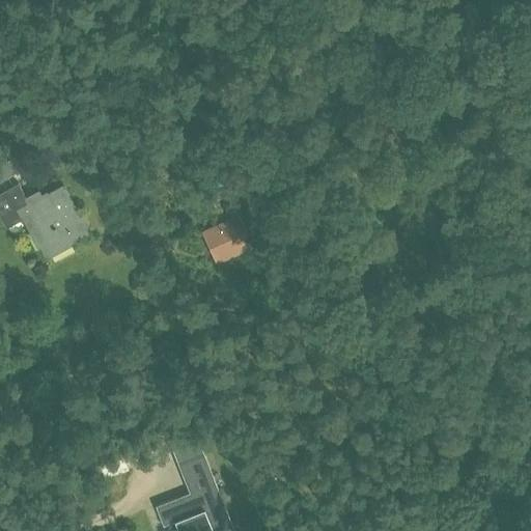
[(25,217),(46,256),(88,232),(62,184),(42,195),(39,191),(26,198),(18,183),(0,192),(0,215),(6,226),(25,217)]
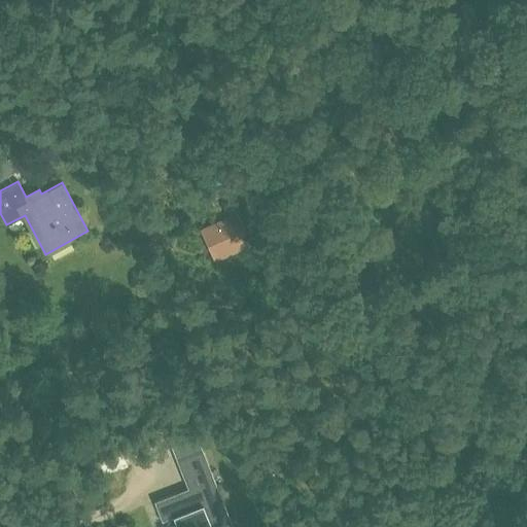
[(231,191),(229,186),(208,196),(215,212),(221,209),(216,199),(231,191)]
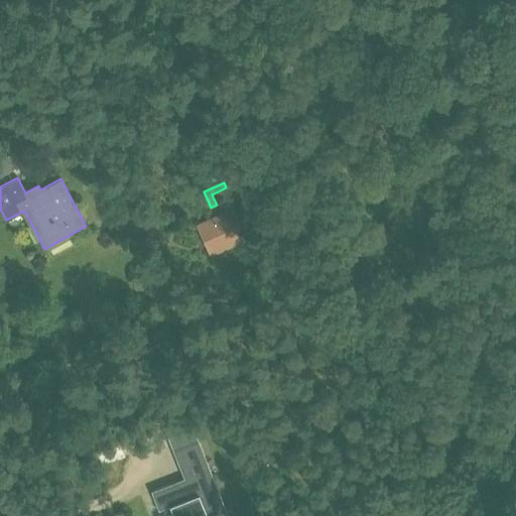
[(196,225),(211,256),(248,239),(234,208),(196,225)]
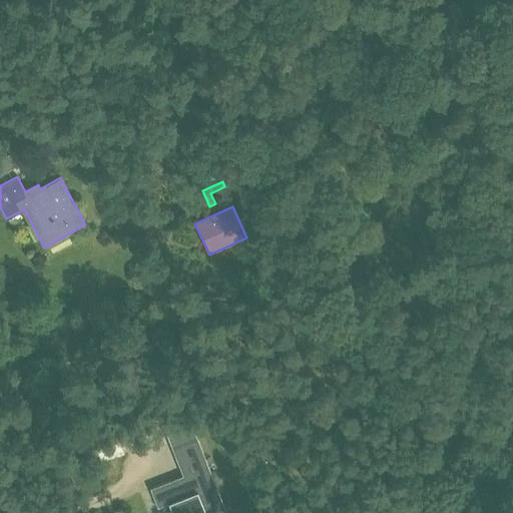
[(226,512),(197,437),(171,447),(182,476),(149,489),(157,508),(169,503),(172,512),(226,512)]
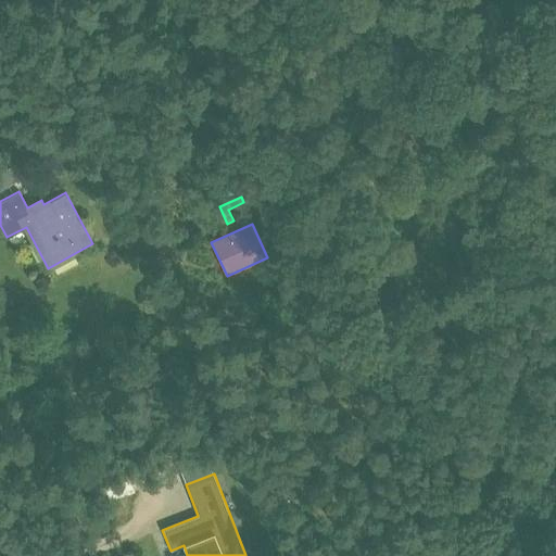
[(105,489),(111,502),(134,493),(128,479),(105,489)]
